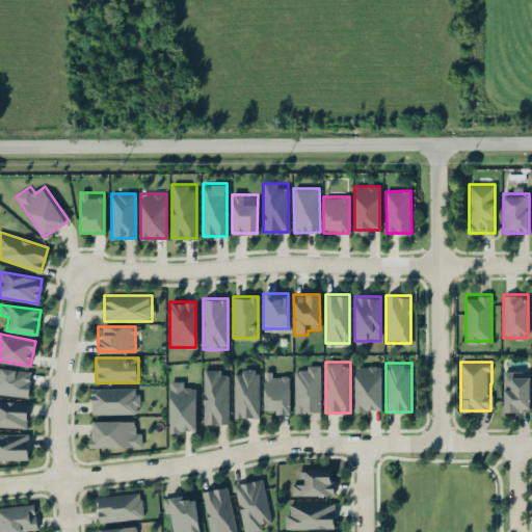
[(320,365),(294,365),(294,413),(320,413),(320,365)]
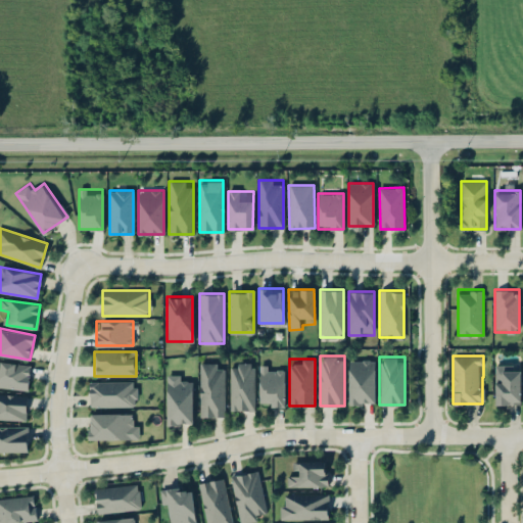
[(348,403),(374,403),(374,359),(348,359),(348,403)]
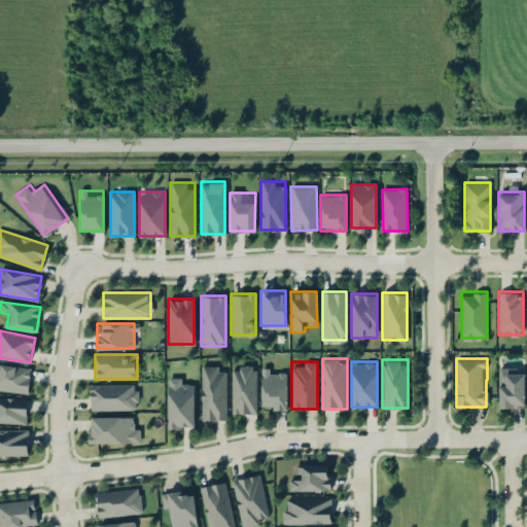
[(0,389),(28,392),(30,366),(0,363),(0,389)]
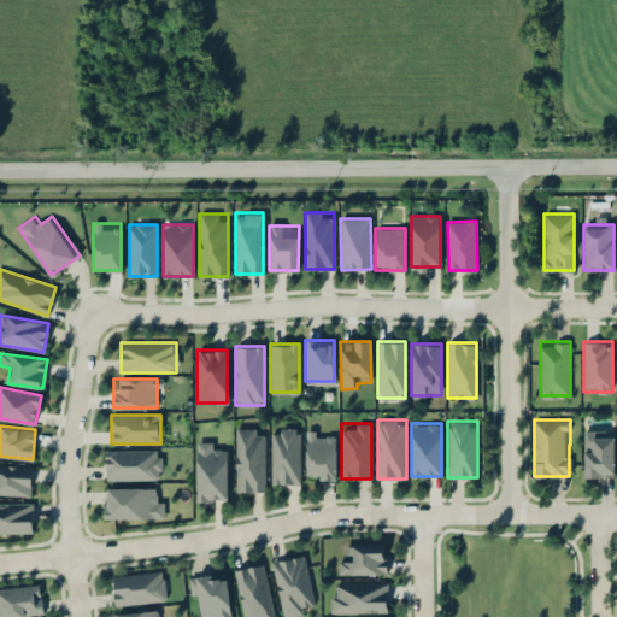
[(265,491),(265,427),(235,427),(235,491),(265,491)]
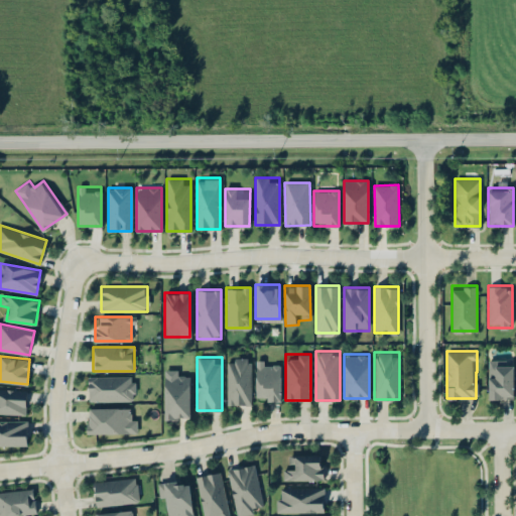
[(250,404),(250,357),(227,357),(227,404),(250,404)]
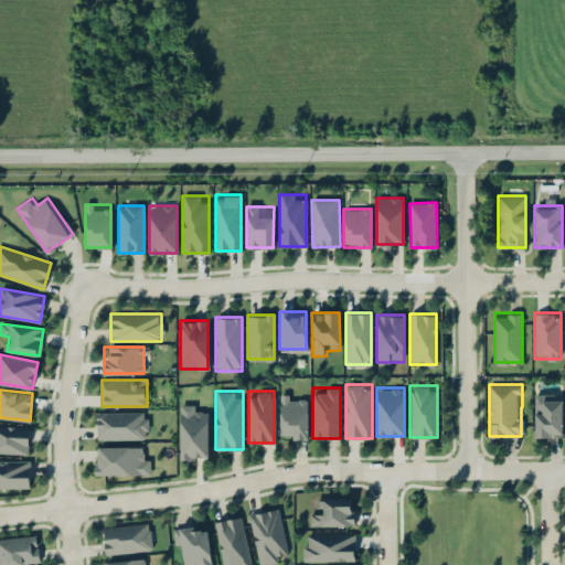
[(279,439),(307,439),(307,394),(279,394),(279,439)]
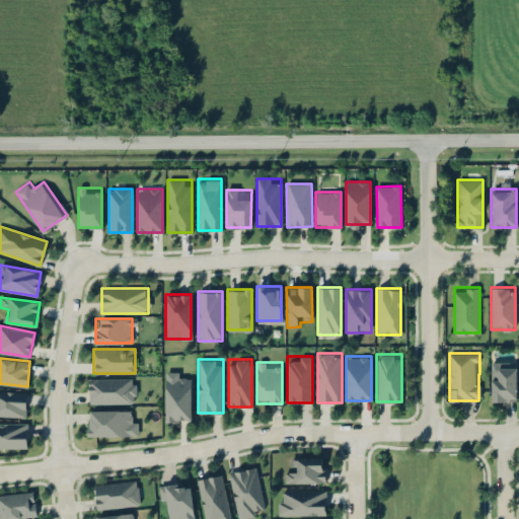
[(491,400),(516,400),(516,362),(491,362),(491,400)]
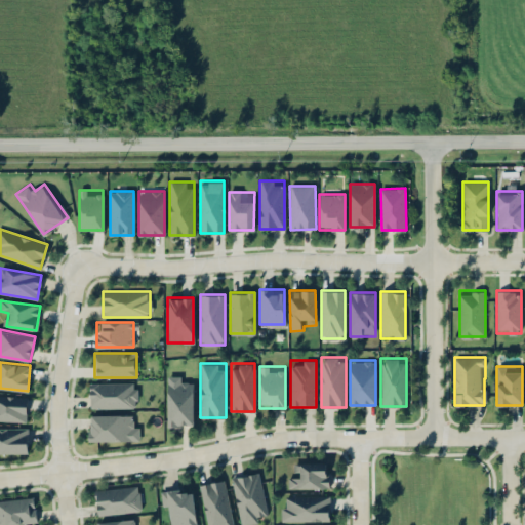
[(186,384),(186,375),(167,375),(167,427),(193,427),(193,384),(186,384)]
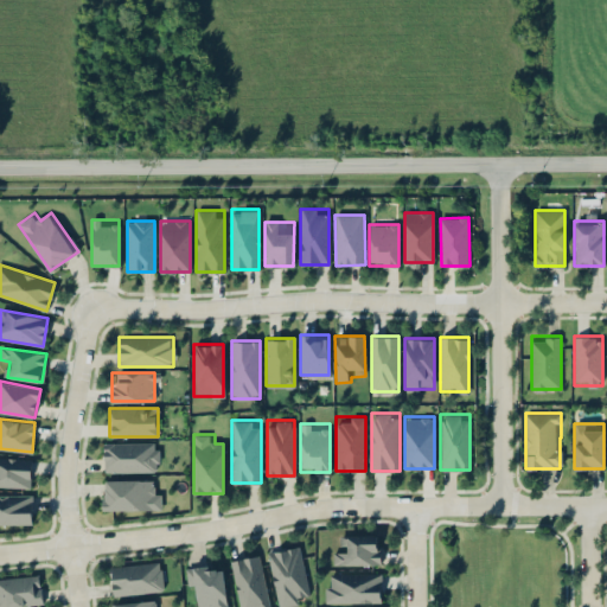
[(158,442),(103,442),(103,472),(158,472),(158,442)]
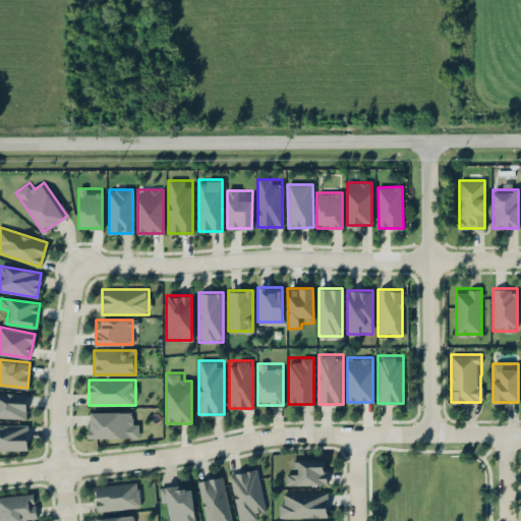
[(0,417),(25,418),(26,393),(0,392),(0,417)]
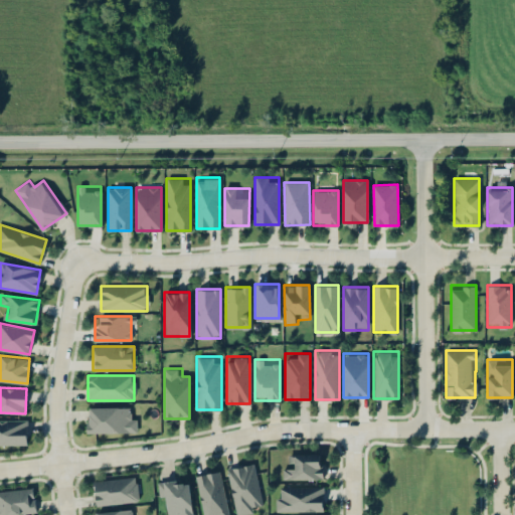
[(135,432),(135,407),(87,407),(87,432),(135,432)]
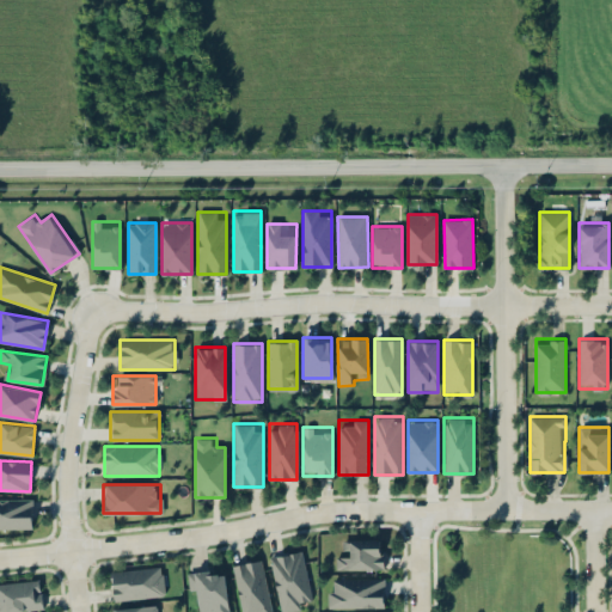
[(0,527),(31,528),(31,499),(0,497),(0,527)]
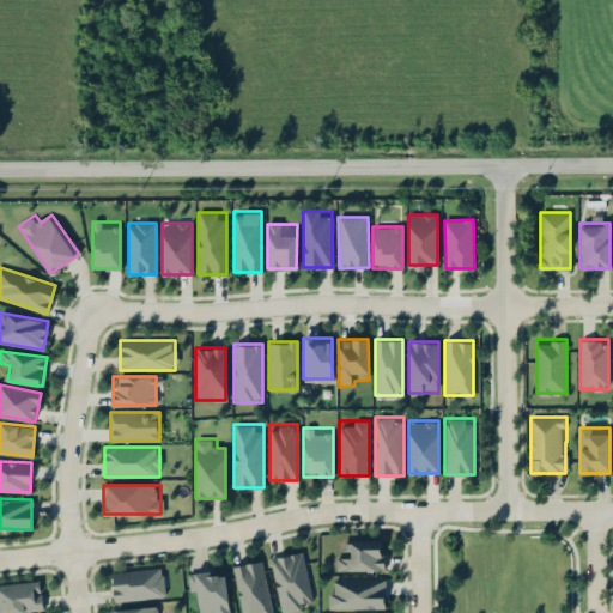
[(337,557),(337,569),(383,569),(383,540),(347,540),(347,557),(337,557)]
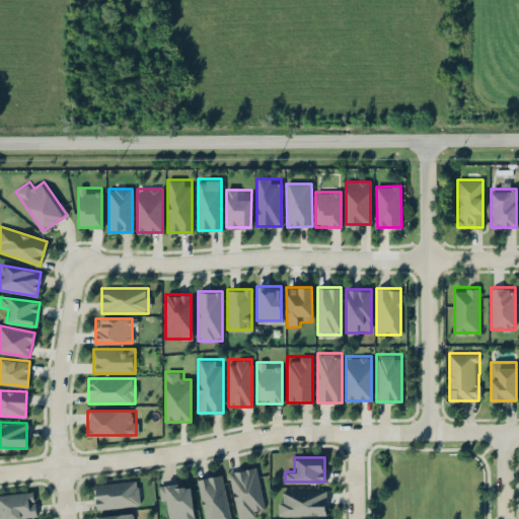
[(228,471),(236,518),(241,518),(256,516),(254,507),(264,506),(256,466),(228,471)]
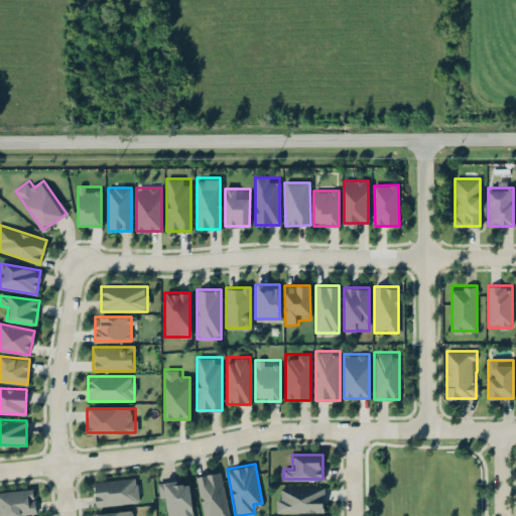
[(227,515),(221,472),(197,475),(203,515),(227,515)]
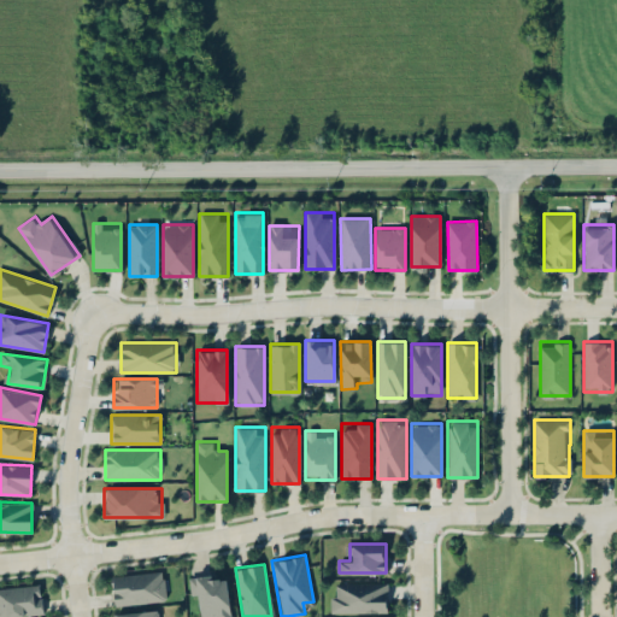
[(164,600),(162,571),(112,576),(115,605),(164,600)]
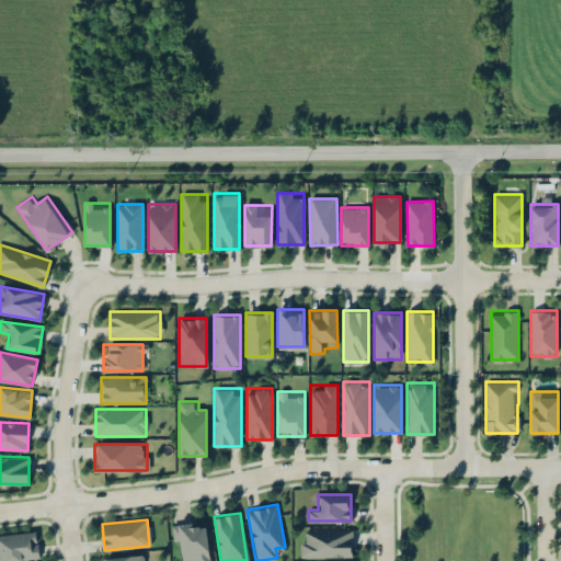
[(187,556),(187,560),(208,560),(205,521),(172,524),(175,557),(187,556)]
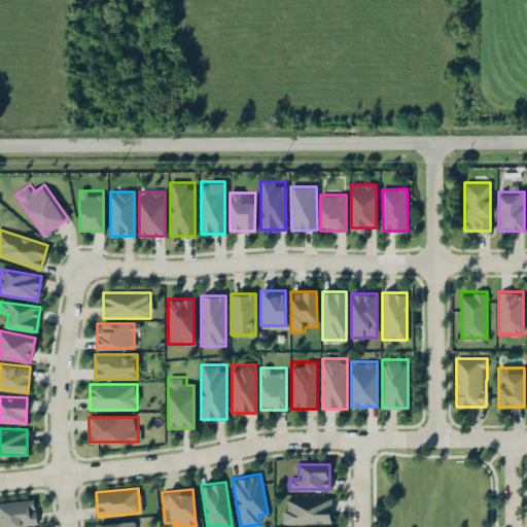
[(282,523),(329,523),(330,498),(282,497),(282,523)]
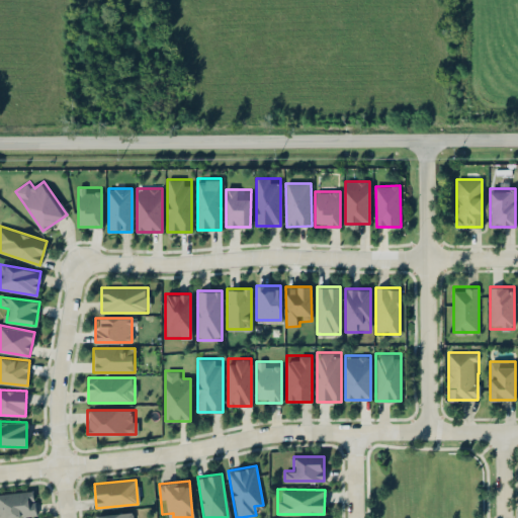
[(0,493),(0,517),(34,516),(33,492),(0,493)]
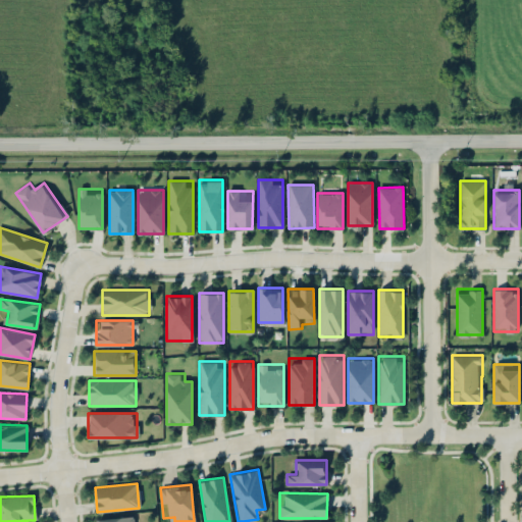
All buildings are outlined.
